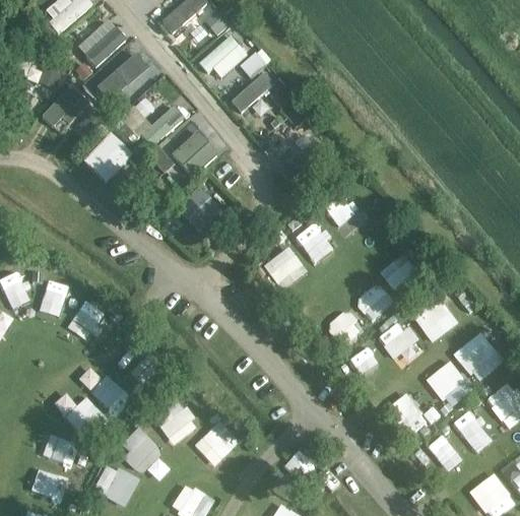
[(53,18),(49,21),(58,33),(92,3),(89,0),(73,0),(53,18)]
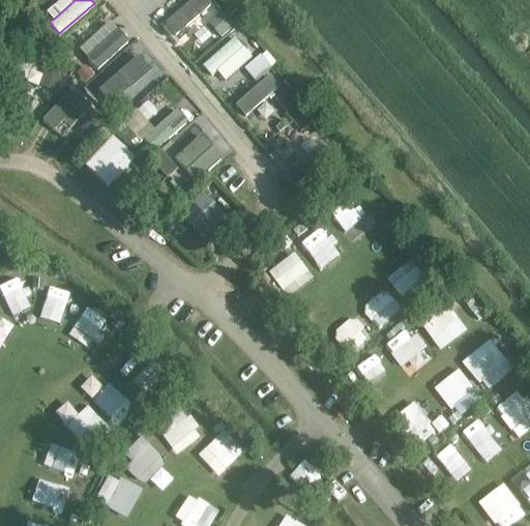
[(176,32),(211,3),(208,0),(190,0),(166,21),(176,32)]
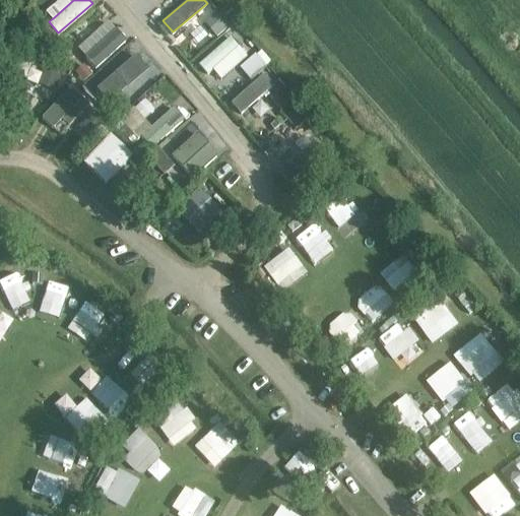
[(214,9),(203,19),(216,34),(228,24),(226,22),(217,12),(214,9)]
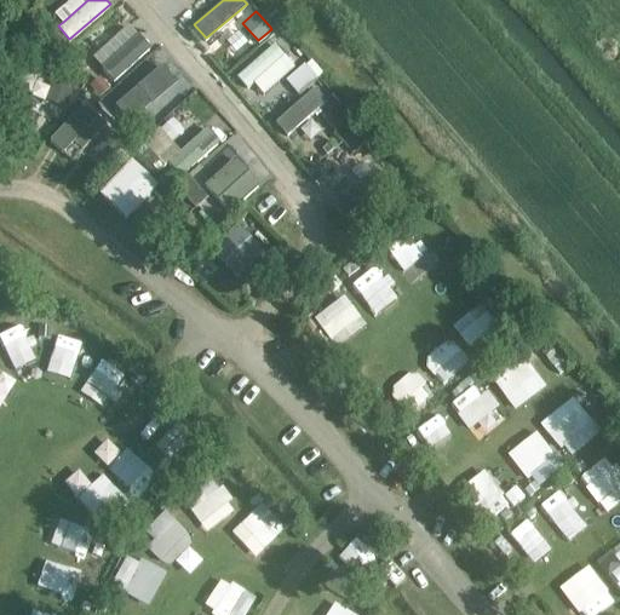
[(112,76),(151,44),(141,32),(102,64),(112,76)]
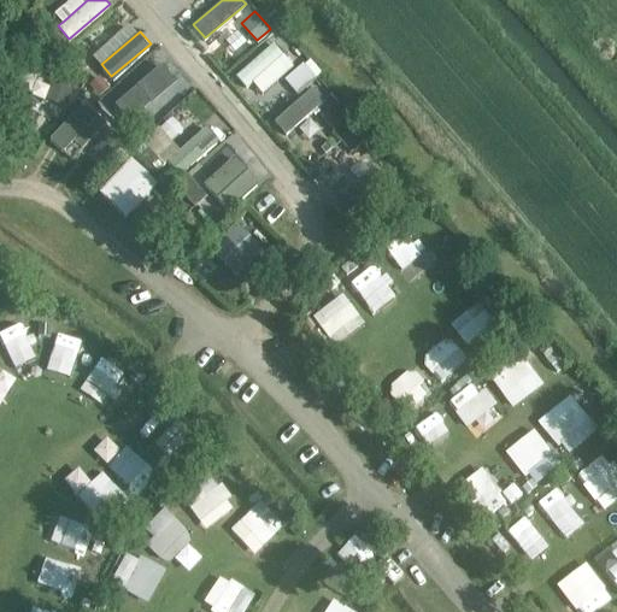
[(246,86),(282,54),(272,42),(236,74),(246,86)]
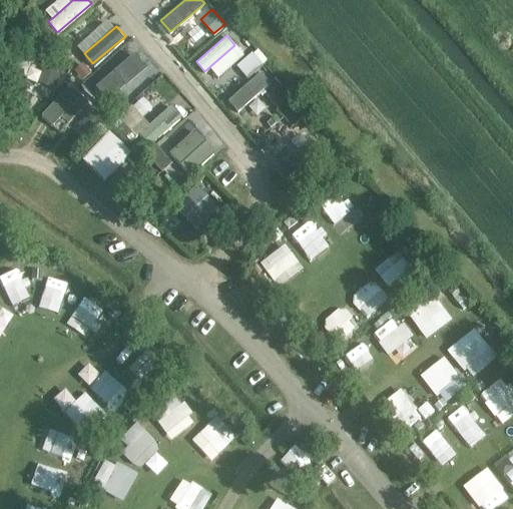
[(22,44),(14,72),(26,76),(30,62),(35,64),(38,54),(33,52),(35,48),(22,44)]
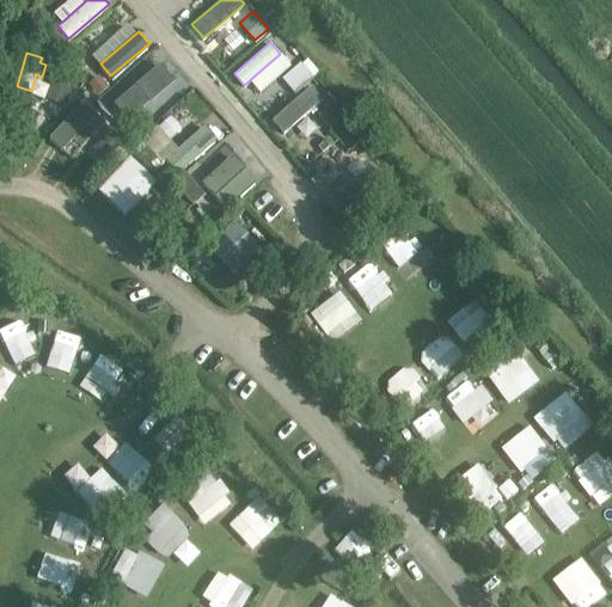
[(159,62),(114,103),(129,118),(175,79),(159,62)]
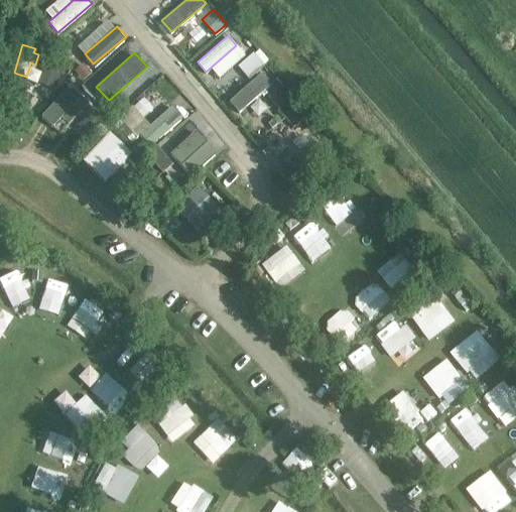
[(46,60),(38,81),(54,88),(63,68),(48,60),(46,60)]
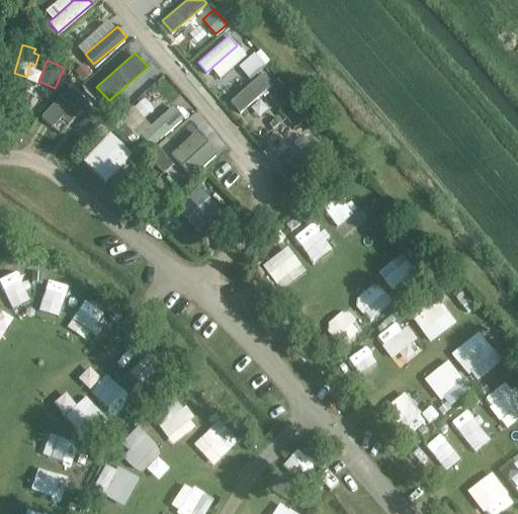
[(84,62),(75,70),(83,79),(92,71),(84,62)]
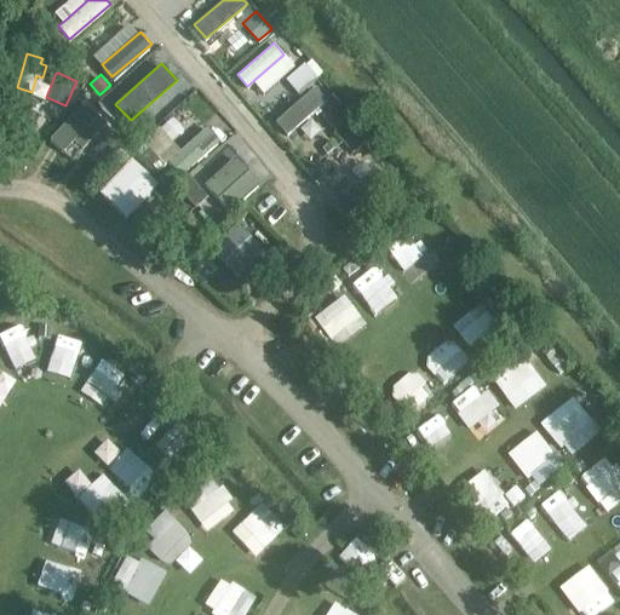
[(287,132),(326,99),(315,86),(276,120),(287,132)]
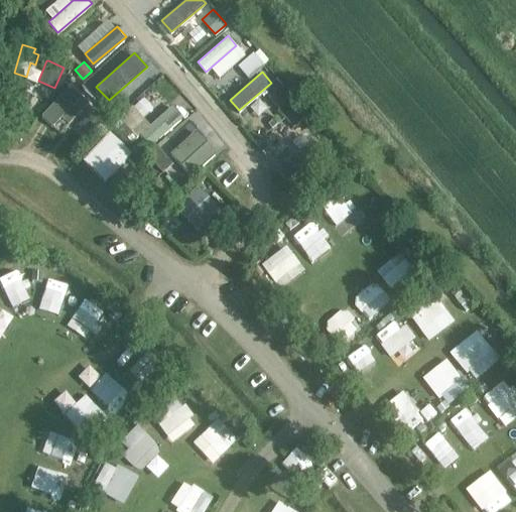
[(71,85),(42,115),(53,125),(61,116),(70,107),(78,114),(89,101),(82,95),(71,85)]
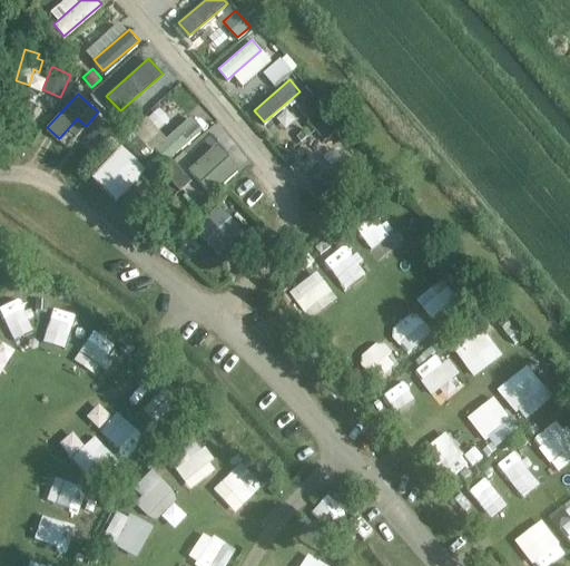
[(313,113),(305,120),(321,137),(334,126),(318,109),(318,108),(313,113)]
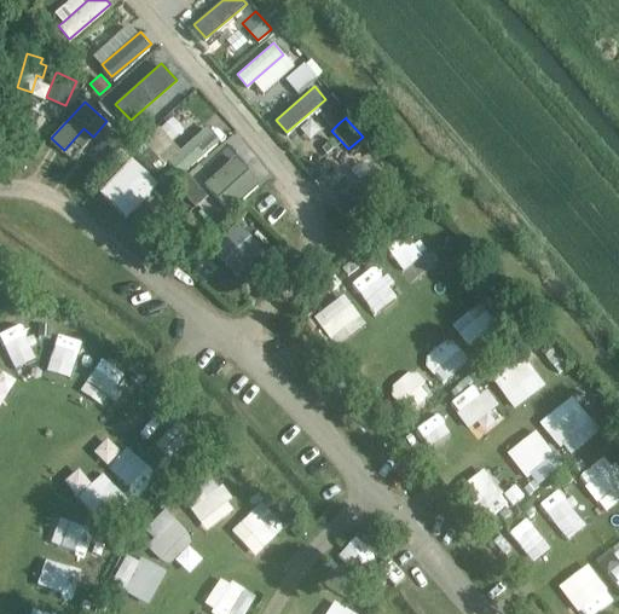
[(180,149),(167,160),(180,174),(220,139),(208,125),(180,149)]
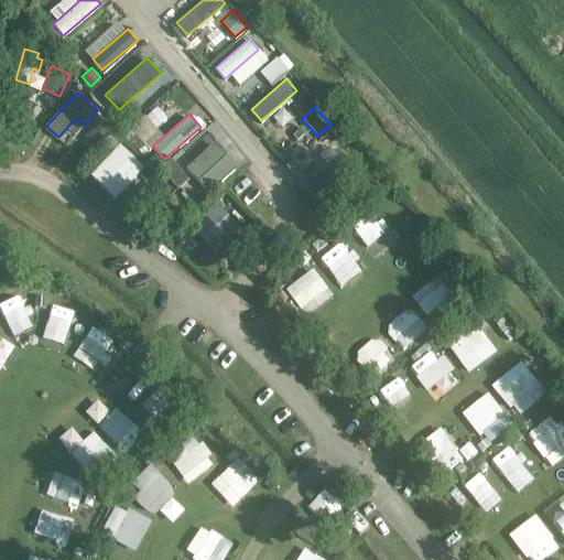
[(99,117),(84,135),(98,148),(114,130),(99,117)]
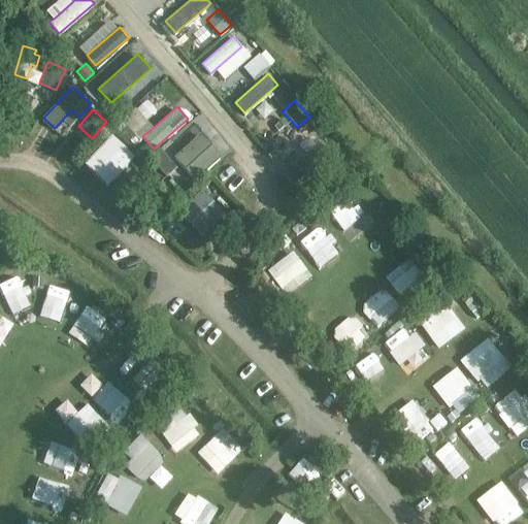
[(183,148),(173,156),(196,179),(208,168),(222,156),(200,132),(183,148)]
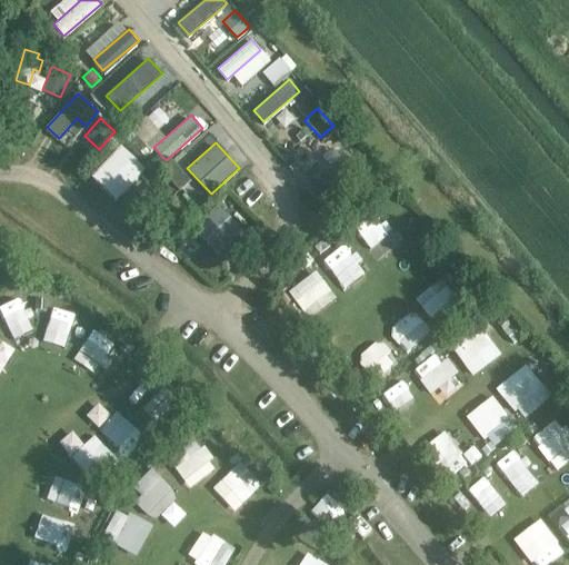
[(121,145),(92,176),(116,198),(145,168),(121,145)]
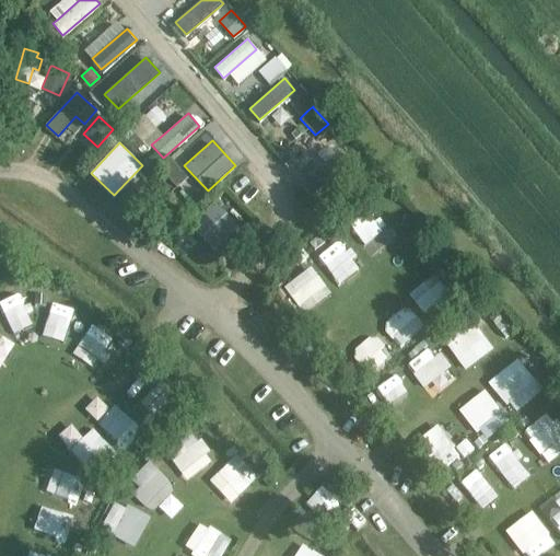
[(151,151),(143,159),(151,168),(159,159),(151,151)]
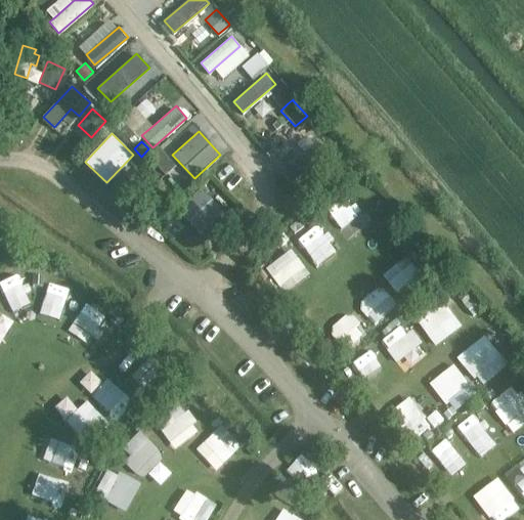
[(305,152),(281,172),(291,183),(324,154),(315,142),(314,143),(305,152)]
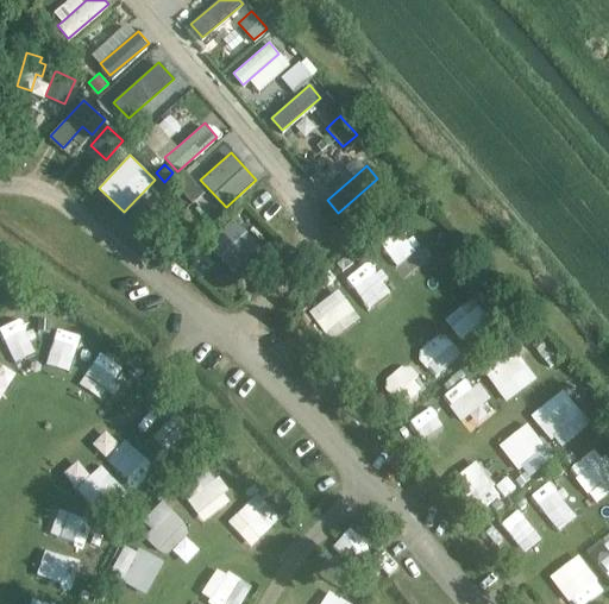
[(233,219),(207,244),(233,270),(259,245),(258,244),(234,220),(233,219)]
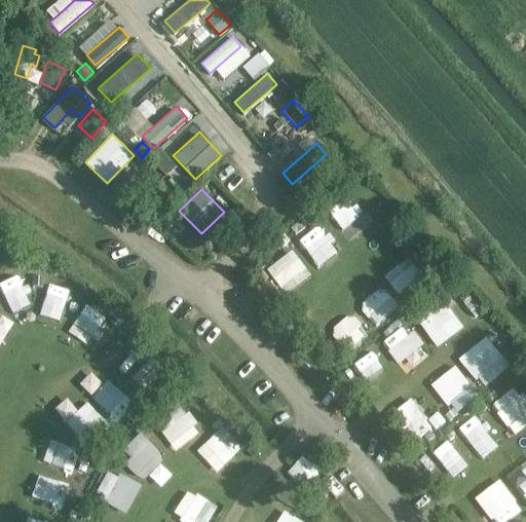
[(238,206),(224,221),(232,228),(247,212),(238,206)]
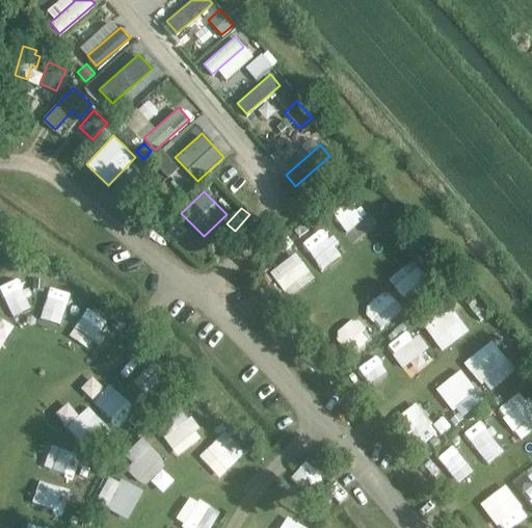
[(288,233),(278,239),(285,247),(293,241),(288,233)]
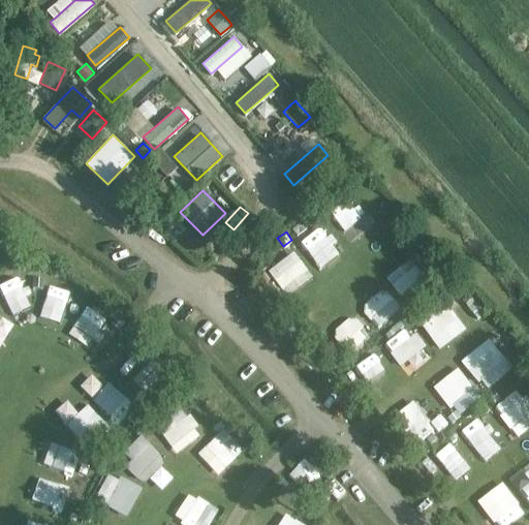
[(441,260),(433,268),(439,276),(447,269),(441,260)]
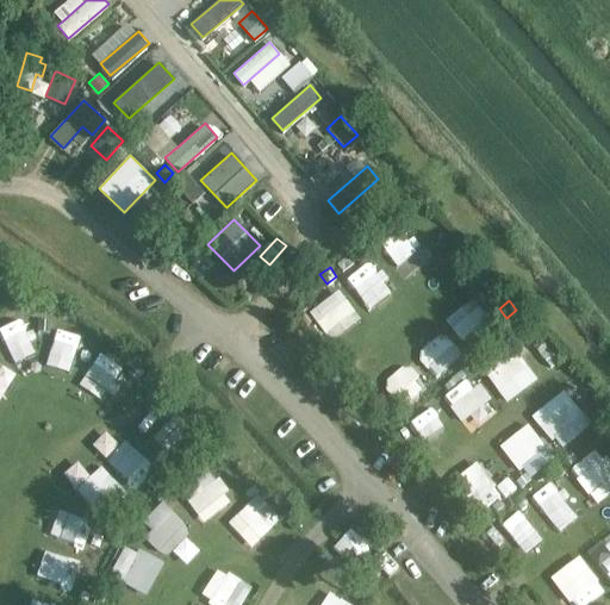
[(560,462),(549,469),(555,478),(566,469),(560,462)]
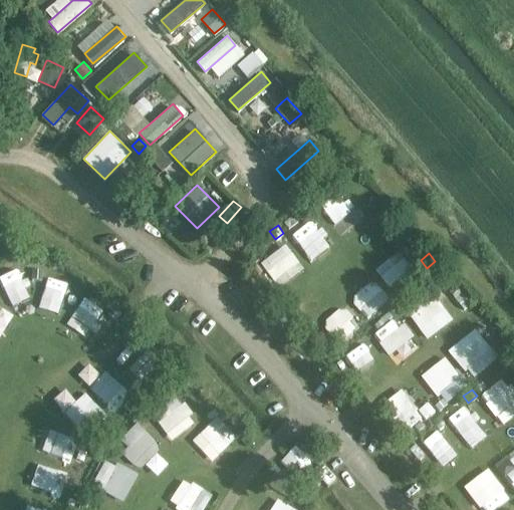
[(428,401),(419,409),(426,417),(435,410),(428,401)]
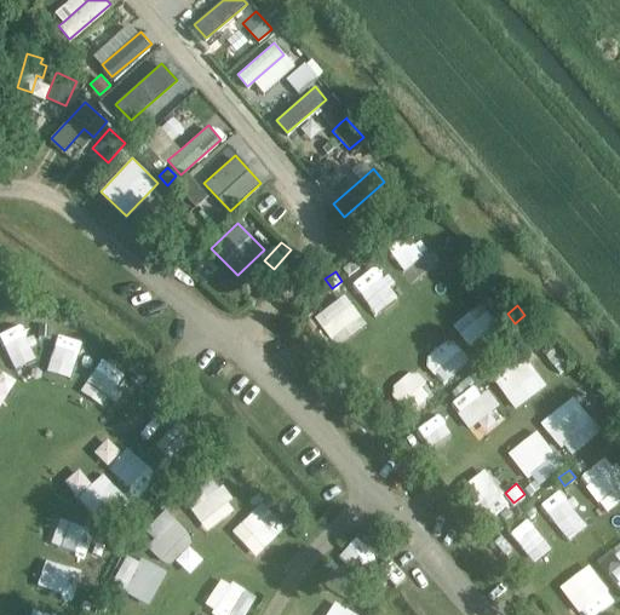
[(97,586),(95,593),(108,598),(110,591),(97,586)]
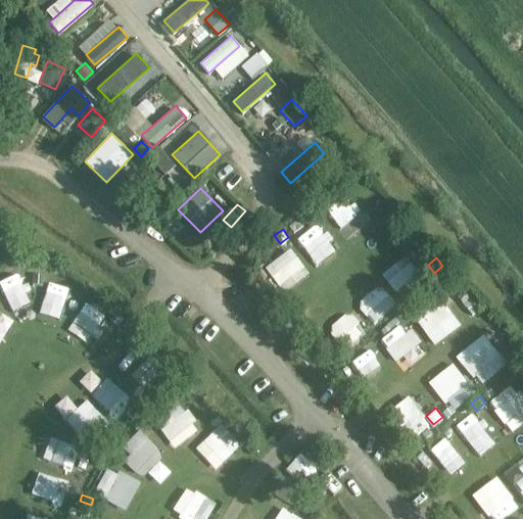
[(79,503),(77,509),(89,512),(90,506),(79,503)]
